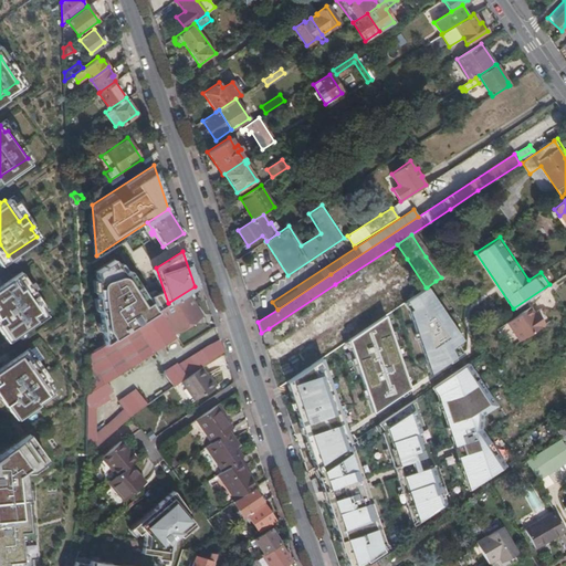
[(118,264),(115,260),(96,271),(103,345),(111,341),(135,325),(157,311),(130,272),(128,273),(122,263),(118,264)]
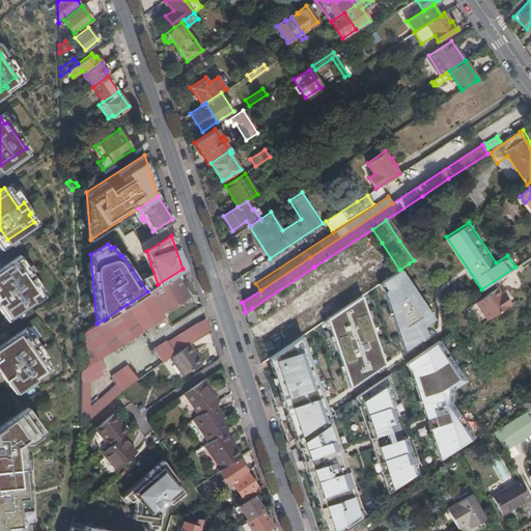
[(317,266),(319,268),(297,283),(301,289),(354,254),(347,245),(317,266)]
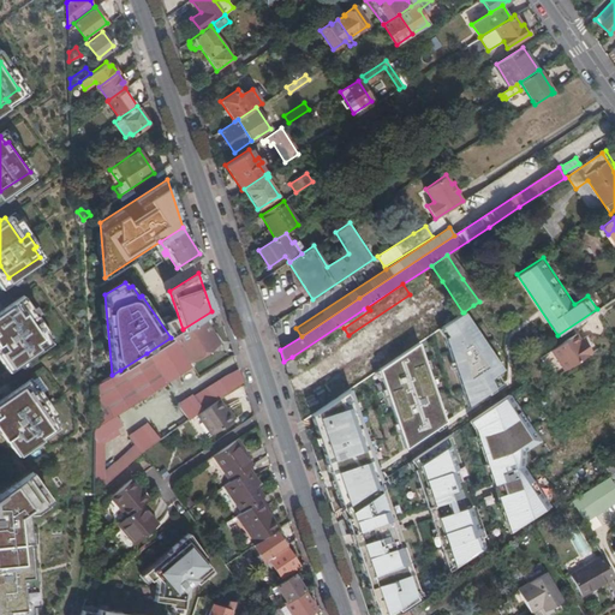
[(13,302),(0,310),(0,347),(12,365),(41,346),(36,341),(43,336),(25,311),(22,314),(13,302)]
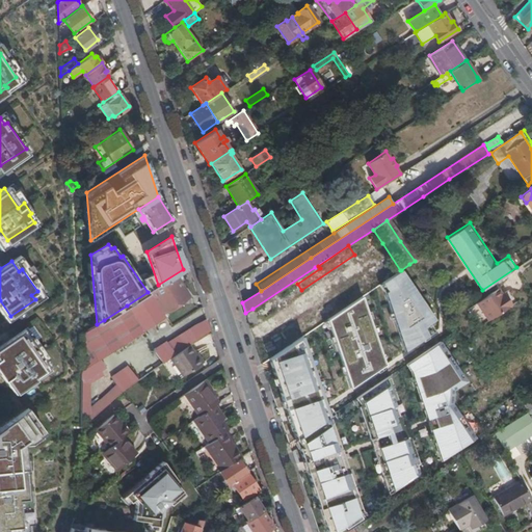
[(151,291),(164,312),(189,296),(180,283),(184,281),(179,272),(178,273),(160,285),(155,288),(151,291)]
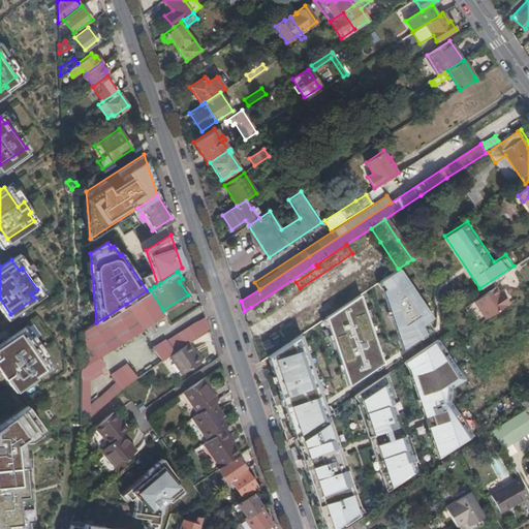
[(400,273),(380,285),(402,348),(421,336),(400,273)]
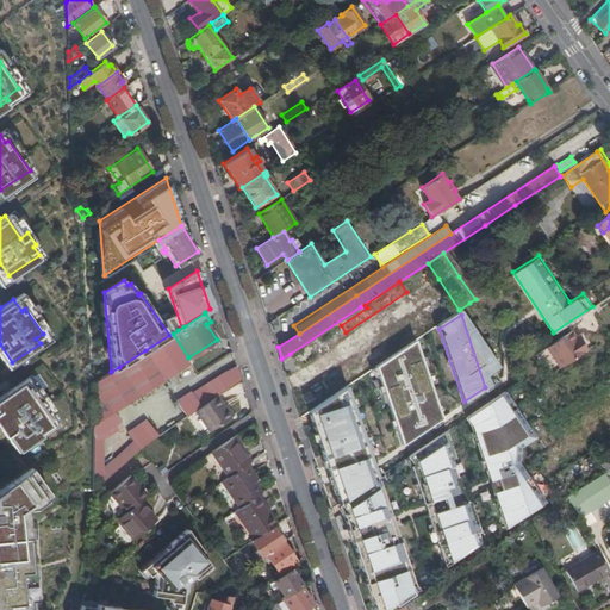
[(547,348),(554,359),(580,340),(573,330),(547,348)]
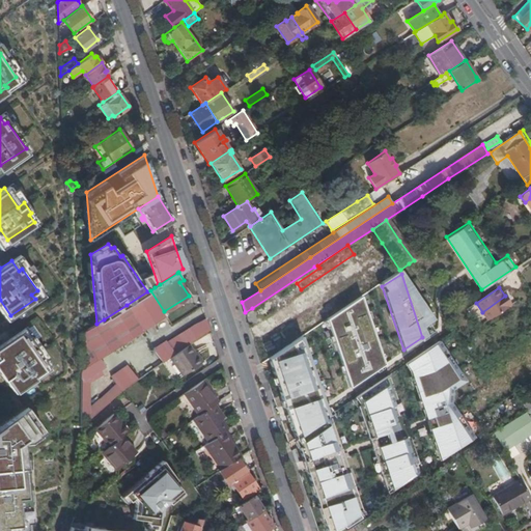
[(147,291),(127,305),(132,314),(142,330),(166,315),(164,311),(150,290),(148,291),(147,291)]
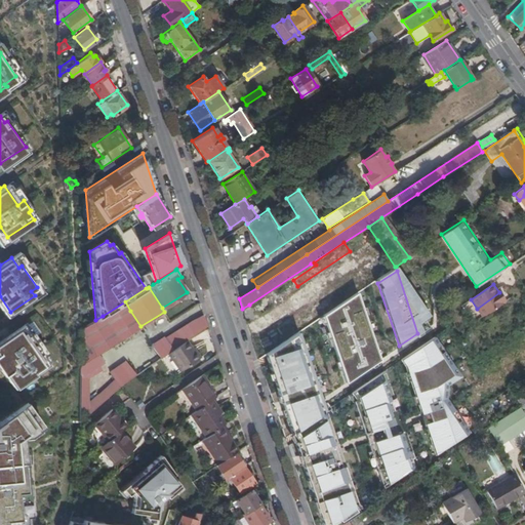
[(499,292),(477,309),(482,317),(506,300),(499,292)]
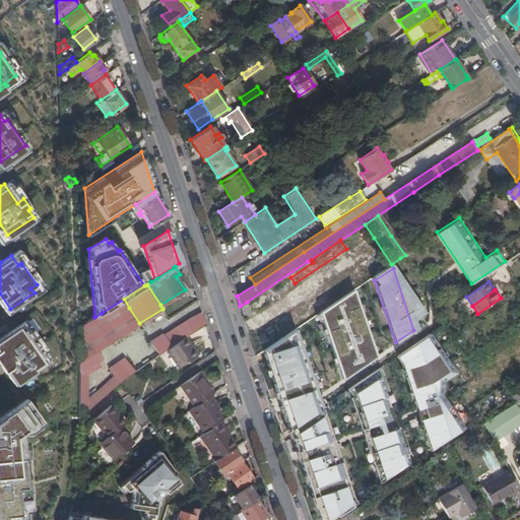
[(354,294),(319,316),(340,380),(375,356),(354,294)]
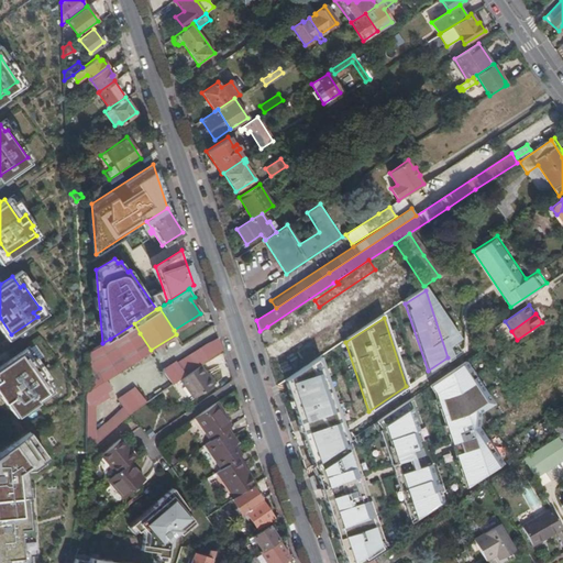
[(134,323),(110,339),(117,349),(118,349),(140,333),(134,323)]
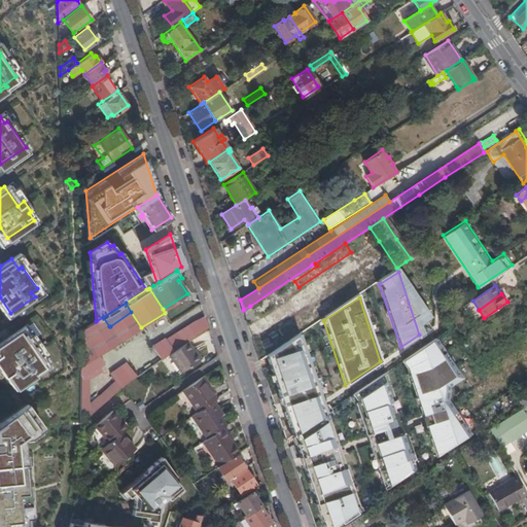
[(250,306),(243,310),(247,322),(254,320),(250,306)]
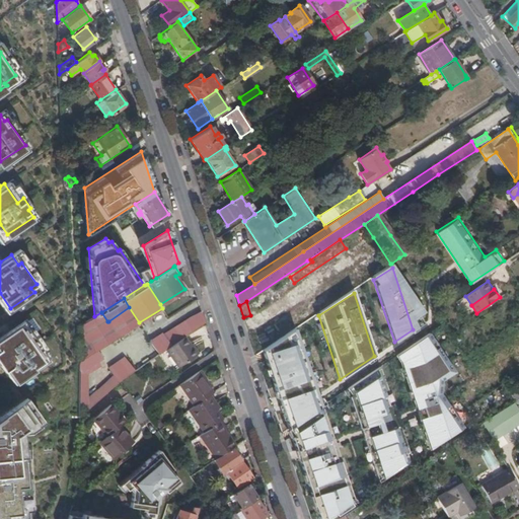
[(296,308),(302,318),(314,311),(308,301),(296,308)]
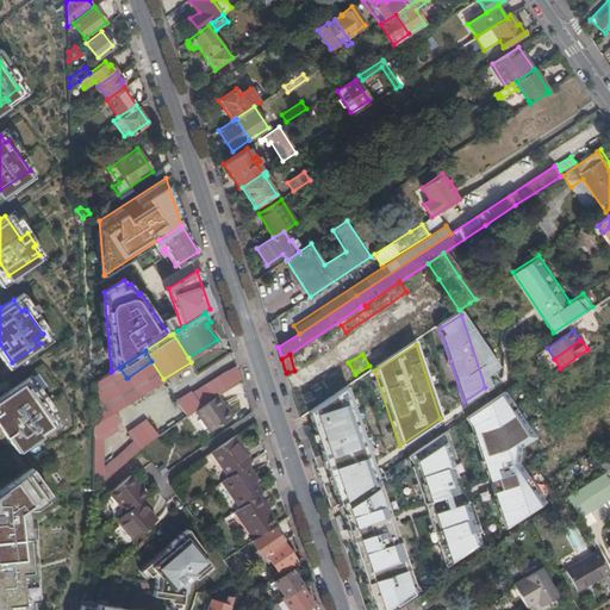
[(151,361),(128,378),(138,394),(163,379),(151,361)]
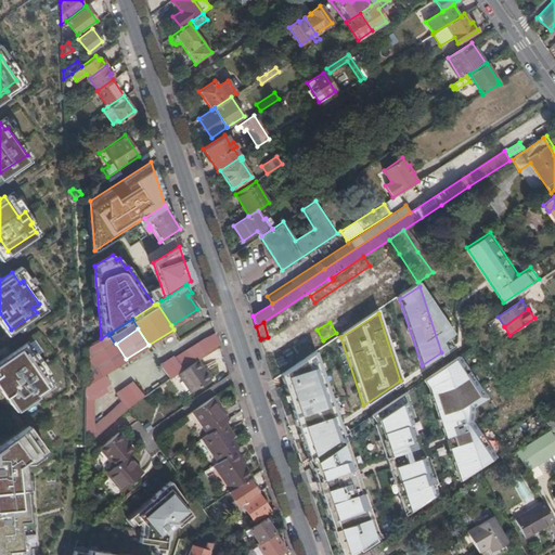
[(101,338),(84,349),(85,351),(85,370),(85,386),(103,374),(126,359),(116,344),(115,344),(108,334),(101,338)]
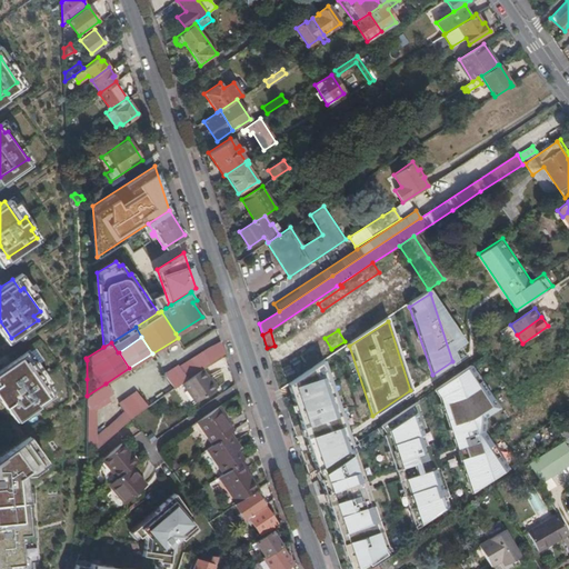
[(215,360),(225,353),(221,342),(207,347),(215,360)]
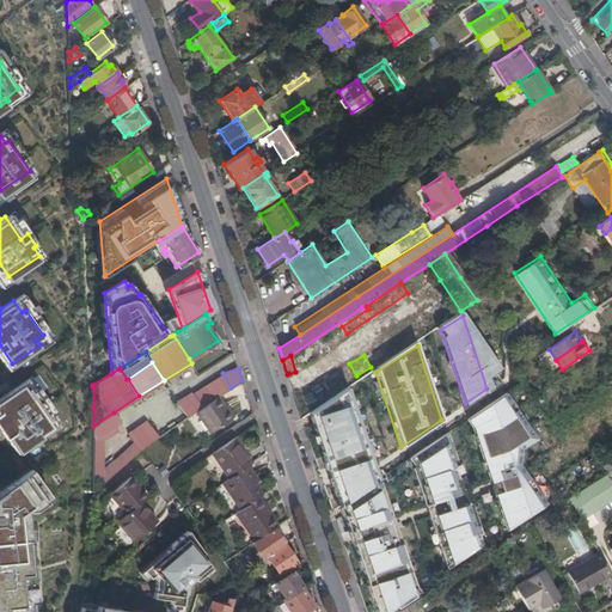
[(173,402),(184,418),(195,412),(218,396),(231,387),(222,373),(213,380),(187,398),(183,395),(173,402)]
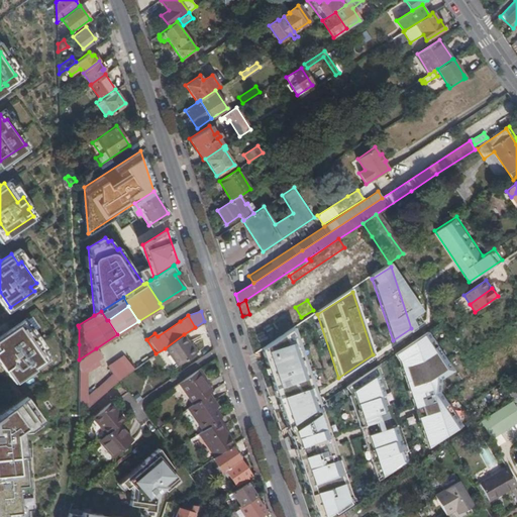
[(0,337),(0,357),(16,382),(47,360),(21,322),(0,337)]
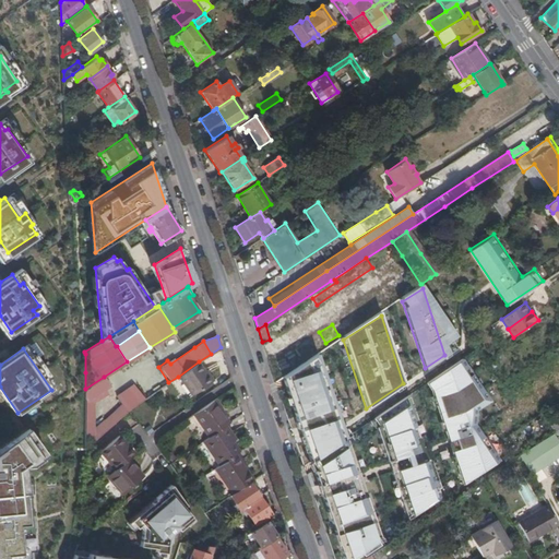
[(317,357),(283,377),(343,558),(359,558),(368,554),(380,545),(317,357)]
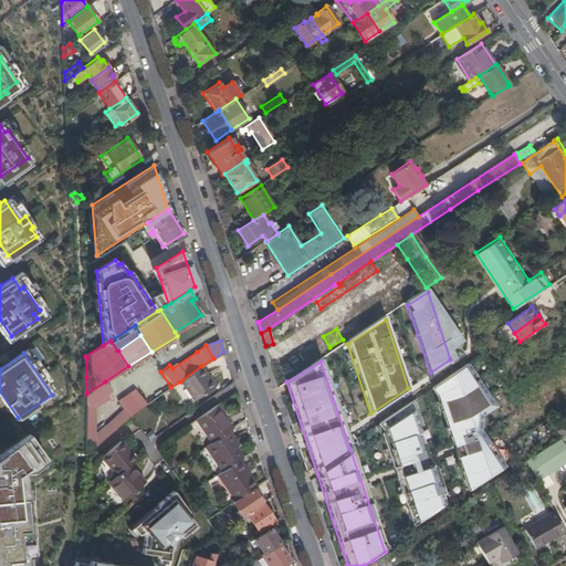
[(469,363),(433,386),(438,391),(470,489),(504,468),(481,433),(482,413),(496,404),(469,363)]
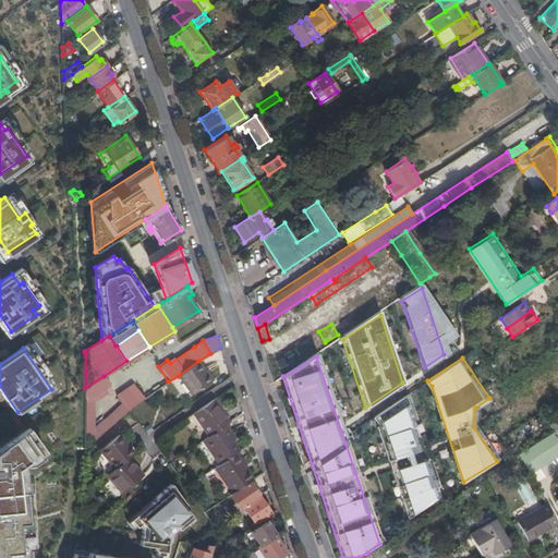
[(211,380),(198,361),(178,376),(191,396),(211,380)]
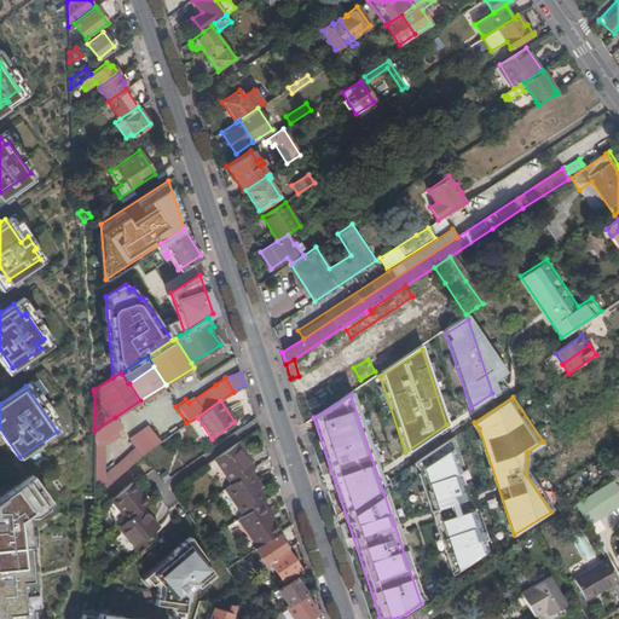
[(115,417),(94,431),(94,441),(121,426),(115,417)]
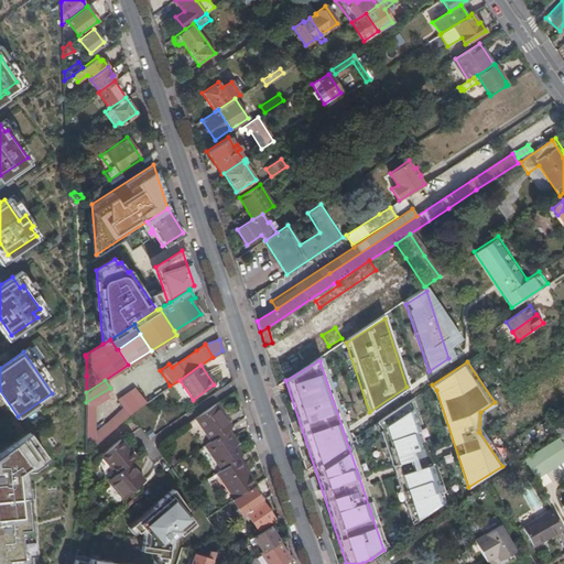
[(112,390),(110,388),(86,402),(86,425),(86,443),(90,448),(107,434),(128,416),(121,408),(95,431),(96,405),(110,398),(107,393),(112,390)]
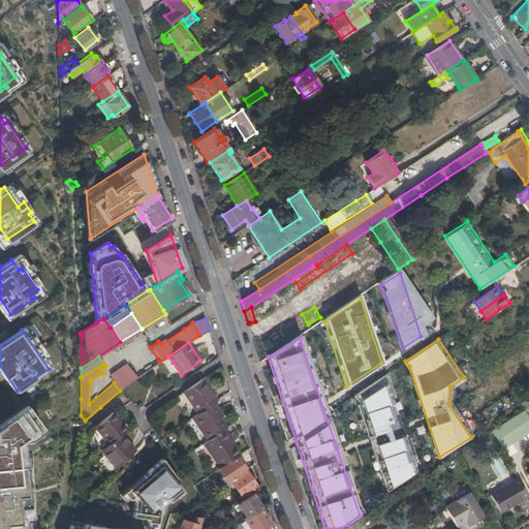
[(114,382),(120,391),(122,389),(136,378),(127,364),(110,376),(114,382)]
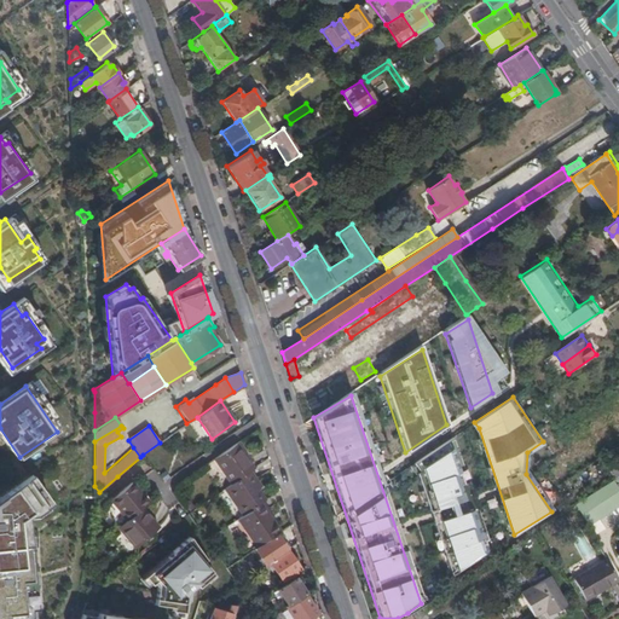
[(455,437),(412,464),(417,472),(416,476),(450,576),(491,549),(487,541),(487,538),(455,437)]
